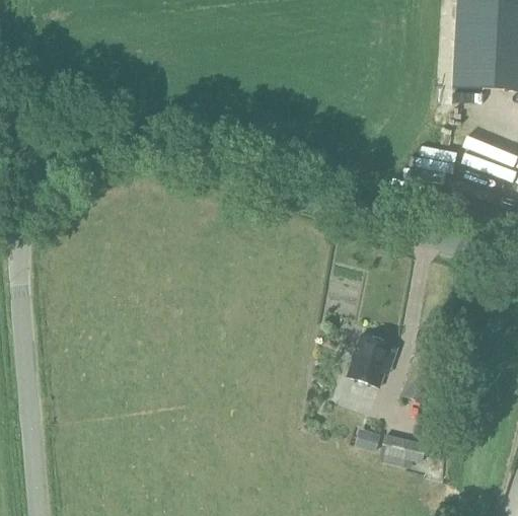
[(456,0),(452,87),(517,90),(517,0),(456,0)]
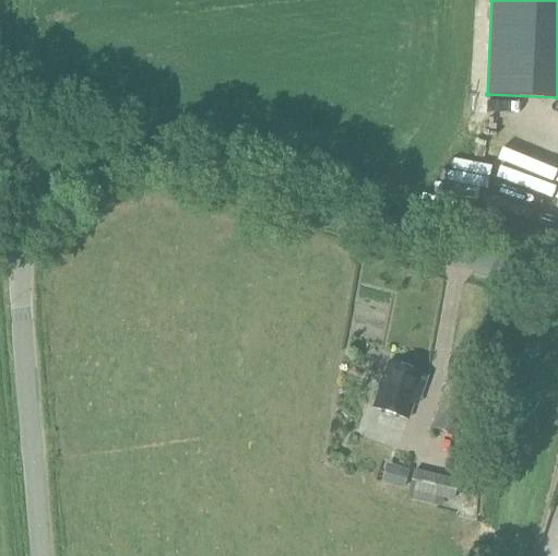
[(420,393),(428,373),(389,359),(374,404),(408,416),(416,391),(420,393)]
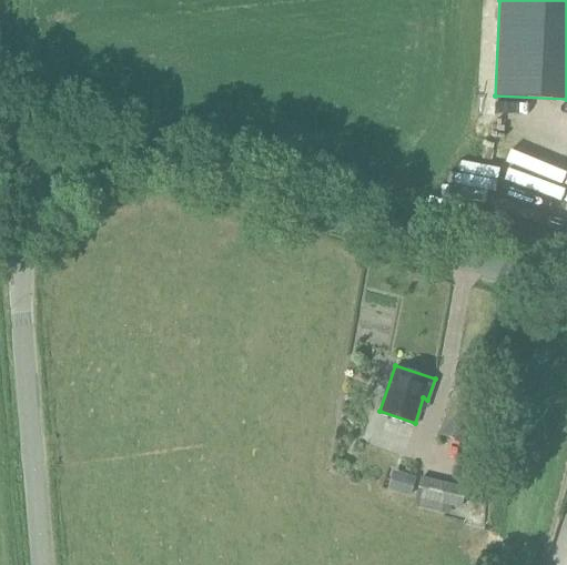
[(475,387),(454,381),(437,430),(457,436),(475,387)]
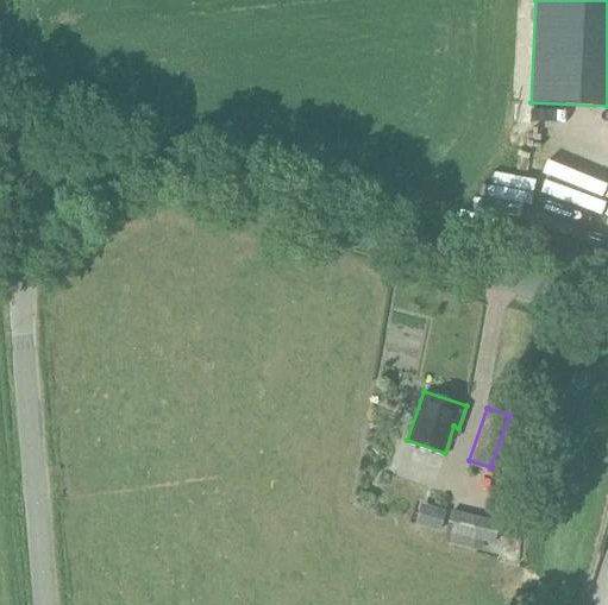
[(415,520),(439,527),(445,508),(420,500),(415,520)]
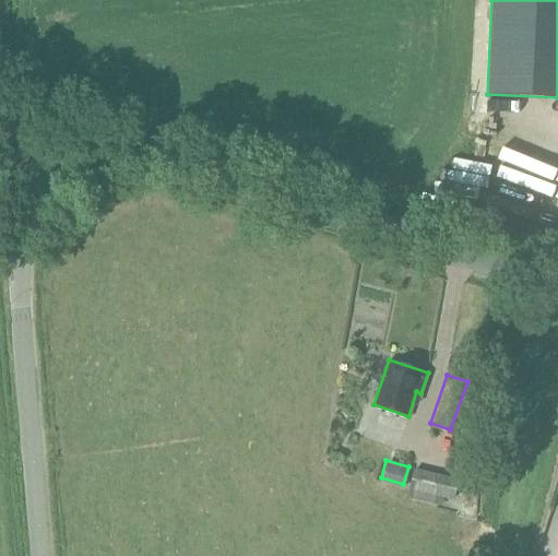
[(452,495),(456,477),(415,468),(411,485),(452,495)]
